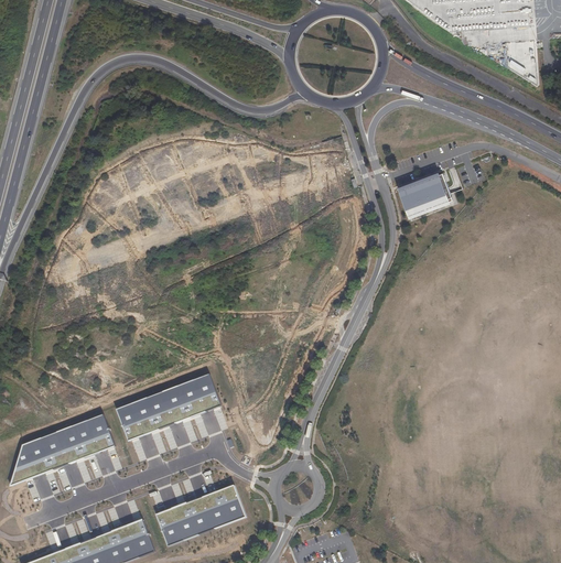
[(395,184),(406,212),(448,196),(445,191),(438,170),(419,175),(410,179),(395,184)]
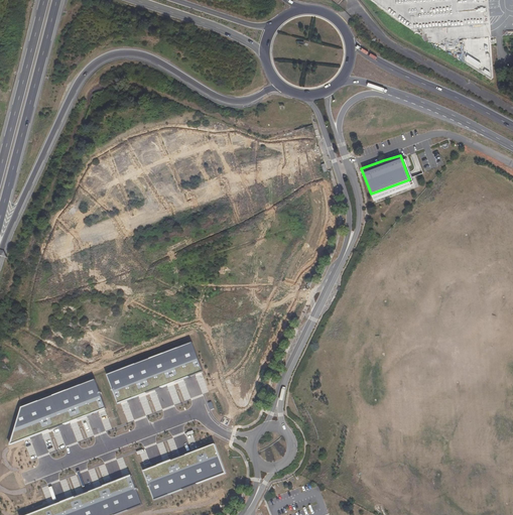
[(104,373),(115,403),(201,371),(189,342),(104,373)]
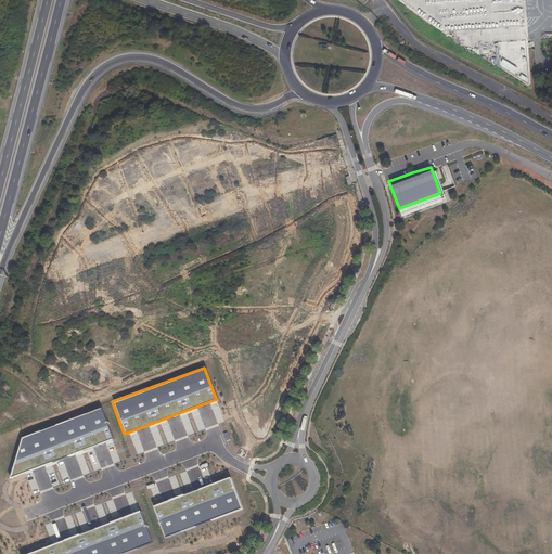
[(20,437),(8,479),(112,439),(99,407),(20,437)]
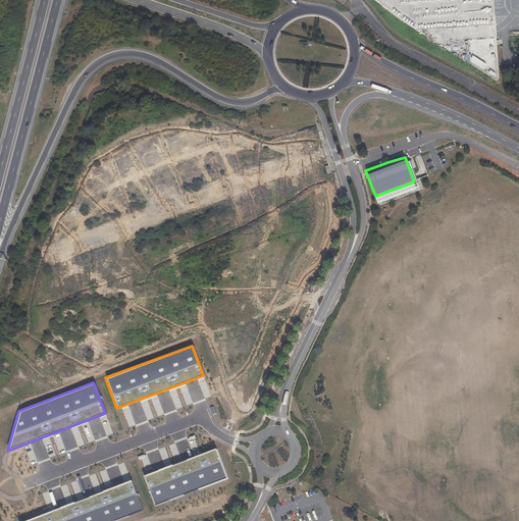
[(143,475),(154,506),(226,477),(215,448),(143,475)]
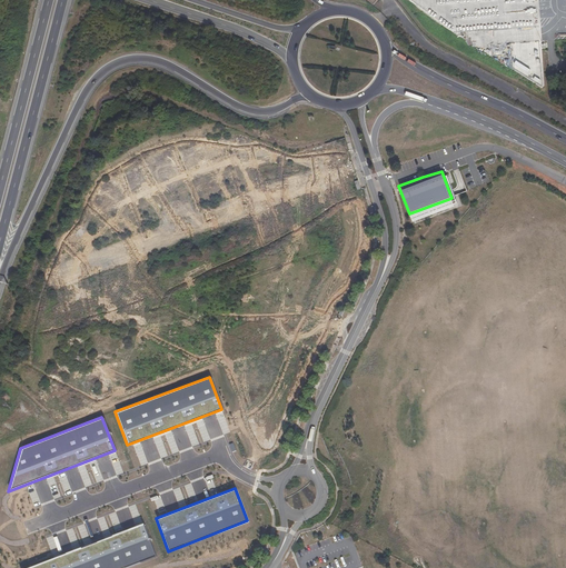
[(27,567),(122,567),(154,556),(141,524),(27,567)]
